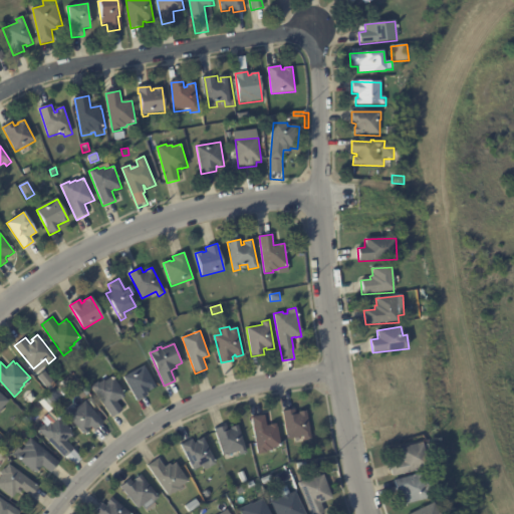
[(147,391),(149,395),(137,401),(123,376),(145,364),(157,387),(151,391),(150,390),(147,391)]
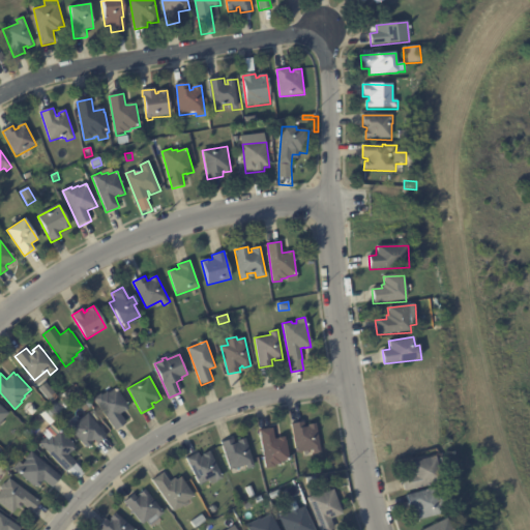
[(43,394),(38,388),(46,382),(55,393),(48,400),(43,394)]
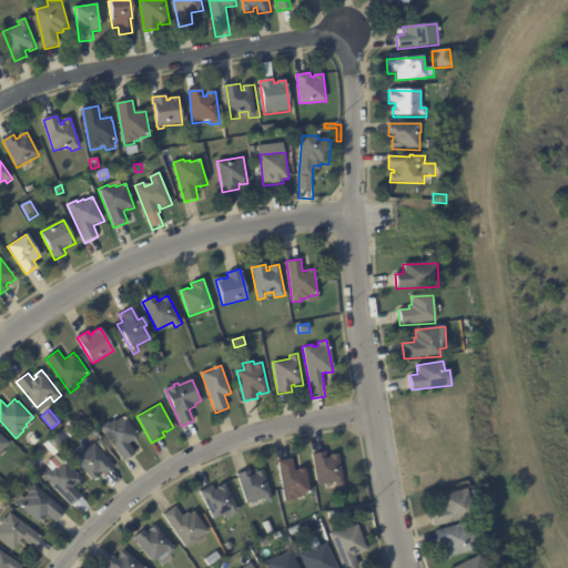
[(135,439),(130,443),(137,453),(123,462),(101,427),(109,422),(110,423),(115,419),(117,421),(125,415),(140,437),(135,439)]
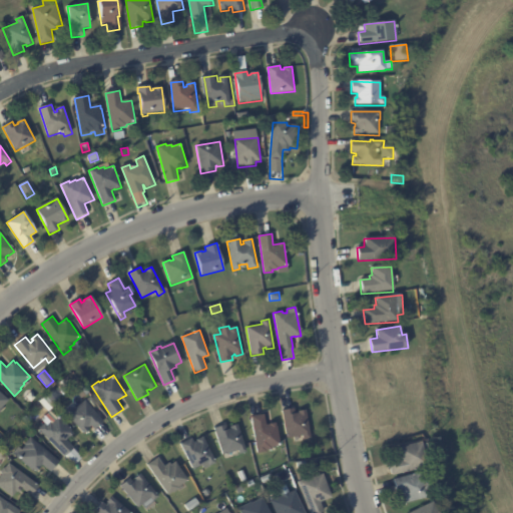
[(74,387),(70,381),(77,376),(82,383),(74,388),(74,387)]
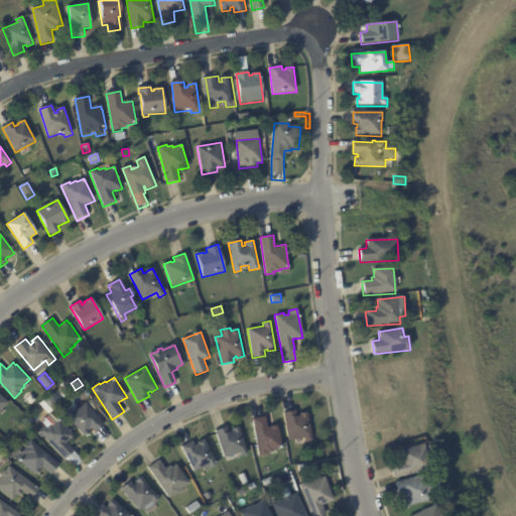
[(55,393),(60,399),(53,405),(45,396),(49,393),(52,390),(55,393)]
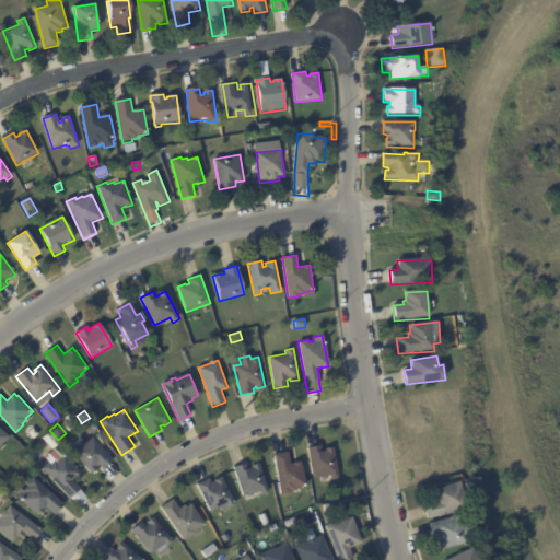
[(6,442),(1,446),(2,447),(0,450),(0,428),(10,436),(6,442)]
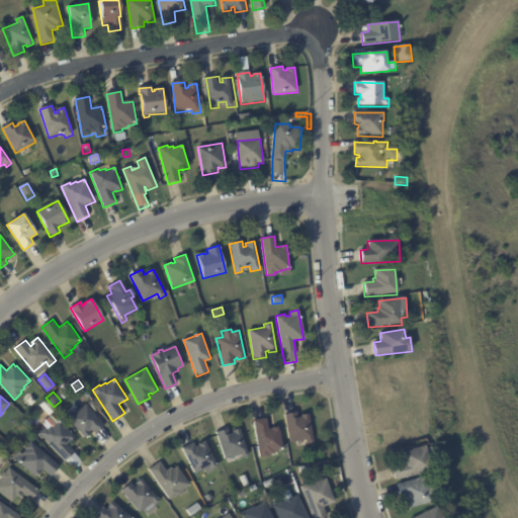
[(92,400),(97,406),(93,409),(88,403),(92,400)]
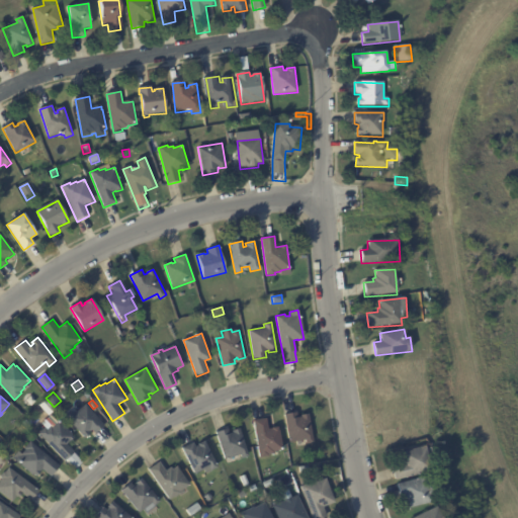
[(103,428),(94,434),(91,430),(88,433),(89,434),(83,439),(64,417),(70,412),(73,415),(86,405),(104,426),(103,428)]
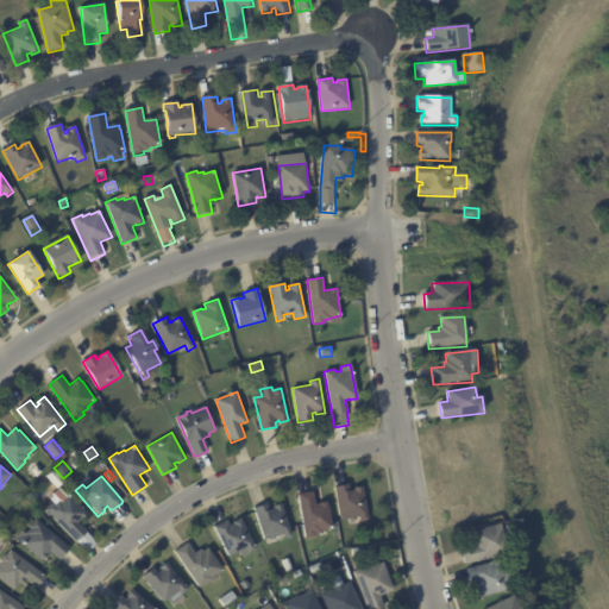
[(360,522),(359,522),(358,518),(340,521),(334,487),(349,484),(350,490),(355,489),(353,488),(363,487),(369,521),(360,522)]
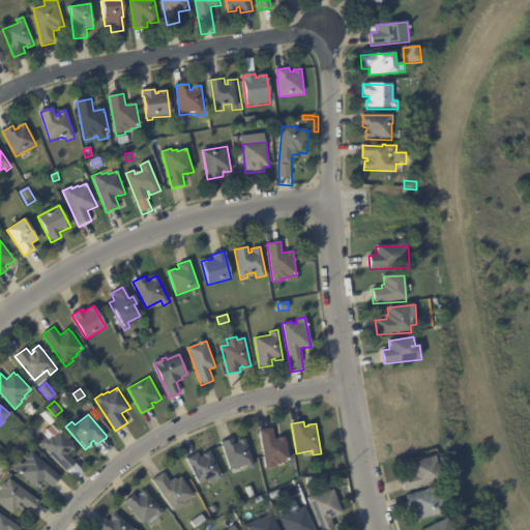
[(75,450),(68,454),(76,463),(76,464),(85,473),(76,482),(40,443),(46,438),(42,434),(52,425),(58,433),(61,430),(77,447),(75,450)]
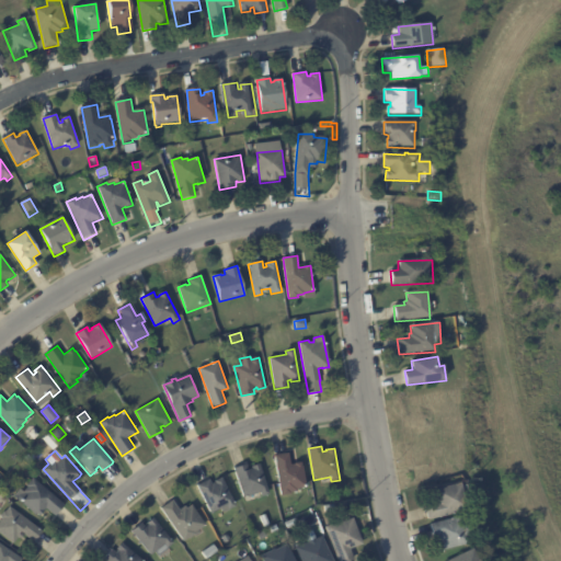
[(31,451),(36,458),(30,464),(24,457),(31,451)]
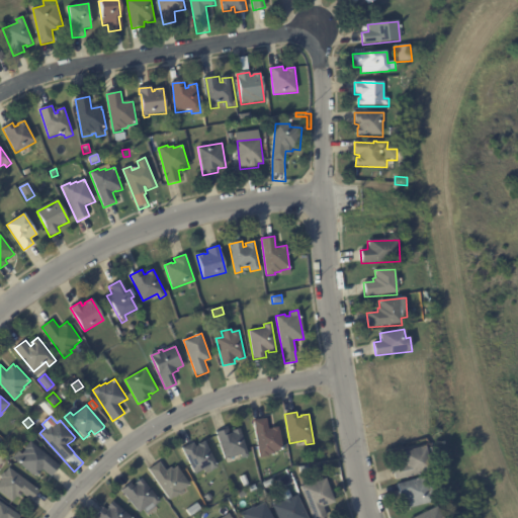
[(273,428),(278,427),(282,450),(273,452),(274,454),(268,455),(268,457),(260,458),(253,421),(266,419),(268,430),(272,429),(272,428),(273,428)]
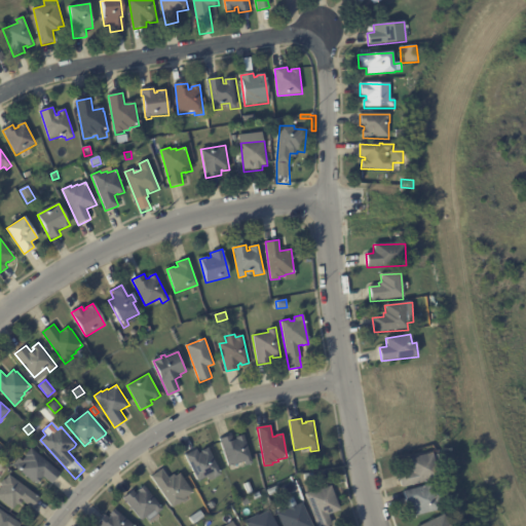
[(246,465),(243,461),(228,466),(219,440),(231,436),(233,441),(235,440),(235,438),(243,435),(253,463),(246,466),(246,465)]
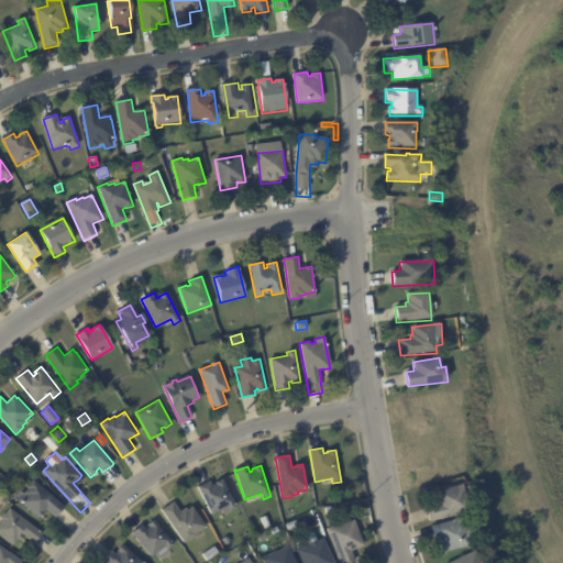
[(230,510),(228,507),(212,515),(197,487),(210,481),(213,486),(216,485),(214,483),(222,478),(238,508),(230,511),(230,510)]
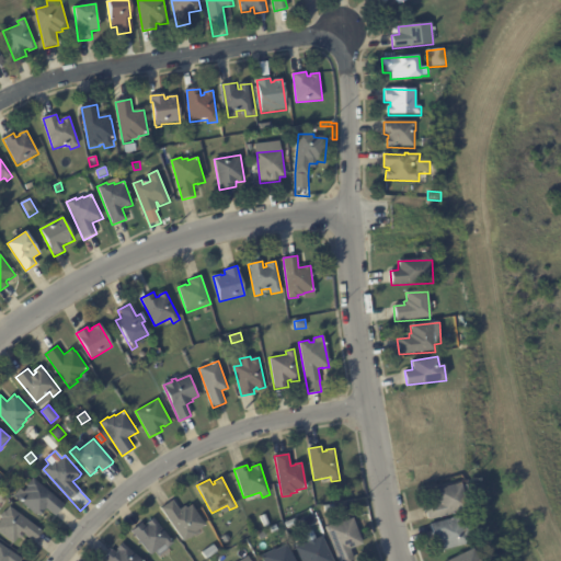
[(46,488),(66,504),(56,515),(47,508),(41,516),(37,514),(36,515),(14,496),(21,488),(24,491),(29,487),(26,485),(33,478),(46,488)]
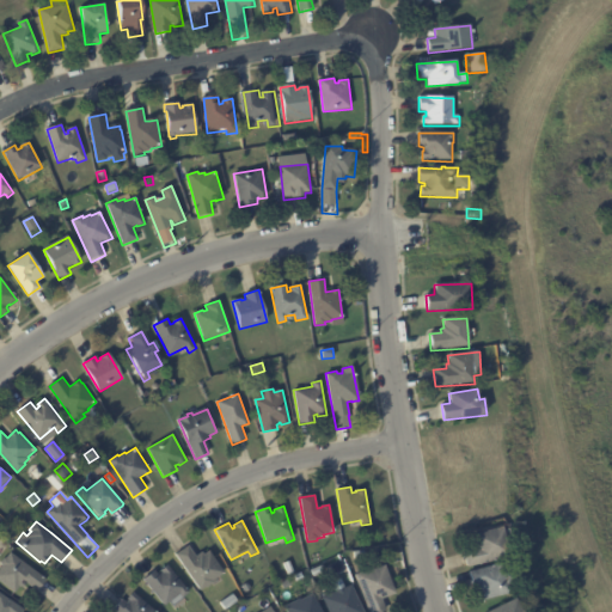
[(497,531),(500,543),(503,543),(507,555),(464,567),(459,551),(472,548),(467,534),(495,526),(497,531)]
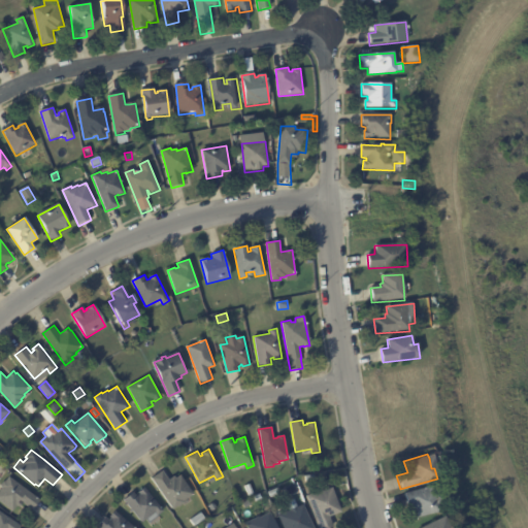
[(170,480),(174,476),(176,479),(182,475),(194,494),(184,500),(185,502),(173,509),(152,477),(163,470),(169,480),(170,480)]
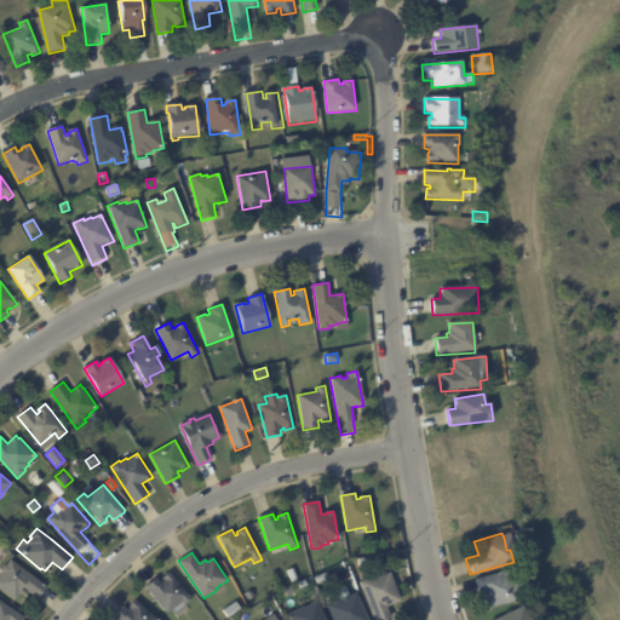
[(45,589),(38,598),(27,591),(23,596),(21,593),(15,601),(0,589),(0,574),(1,573),(1,569),(5,566),(7,566),(11,560),(47,586),(45,589)]
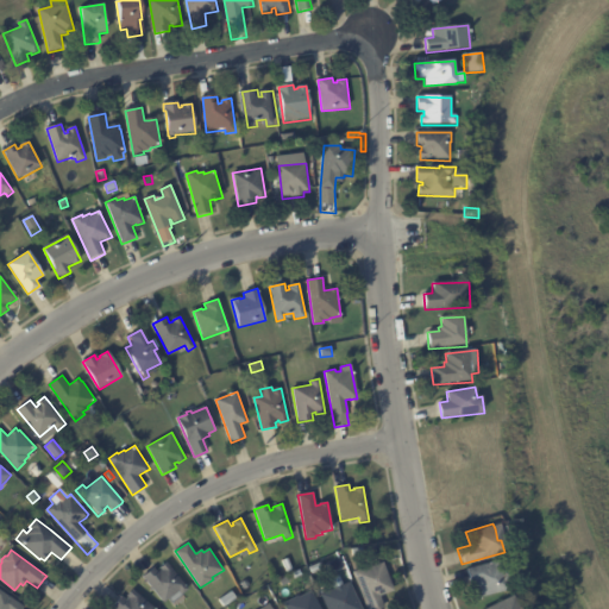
[(325,560),(333,557),(337,566),(330,570),(325,560)]
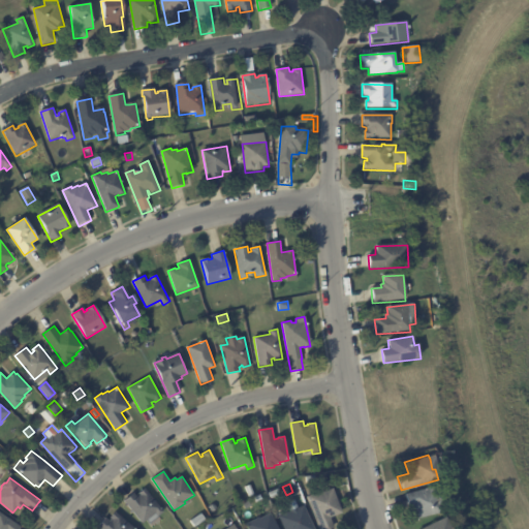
[(244,488),(249,485),(254,495),(249,497),(244,488)]
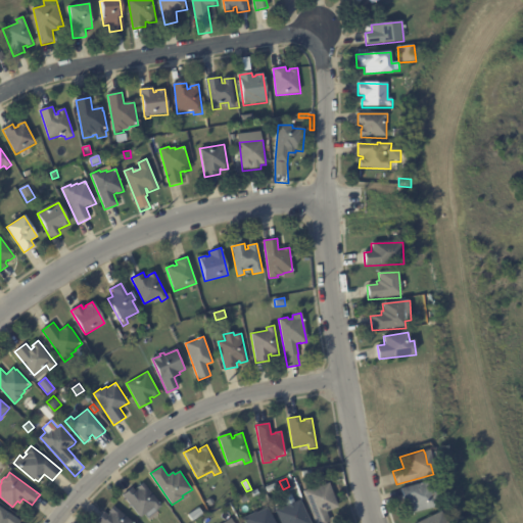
[(428,483),(430,491),(431,491),(435,506),(409,513),(406,501),(402,502),(398,488),(427,480),(428,483)]
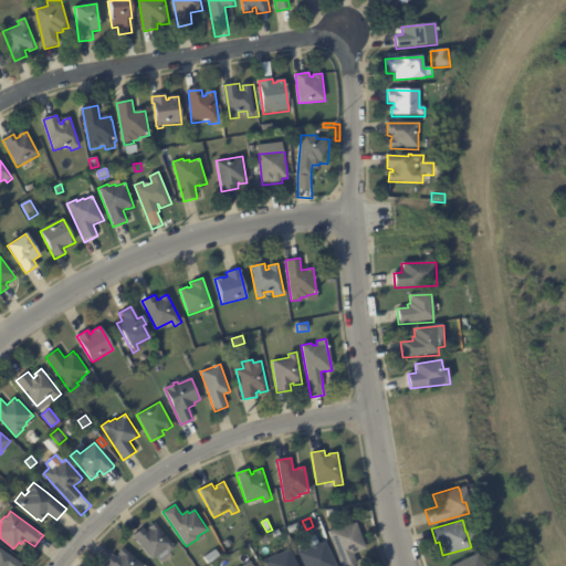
[(169,552),(166,548),(153,559),(132,535),(143,526),(146,531),(149,528),(148,527),(155,522),(176,547),(169,552)]
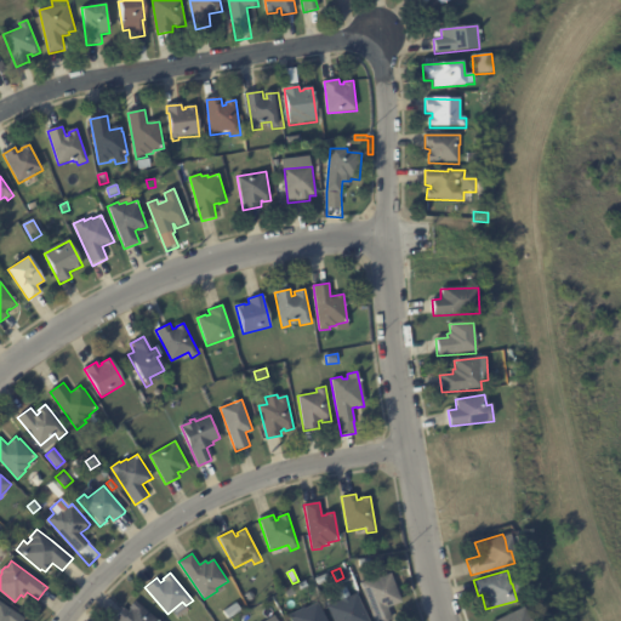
[(392,605),(389,607),(393,619),(386,620),(375,620),(362,582),(376,576),(377,579),(392,573),(403,602),(392,605)]
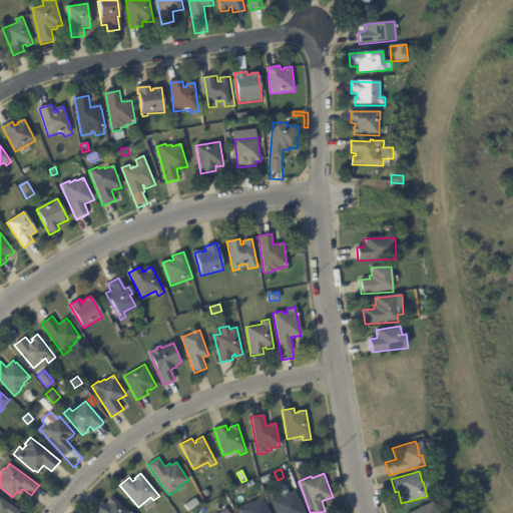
[(242,486),(251,481),(255,487),(244,492),(242,486)]
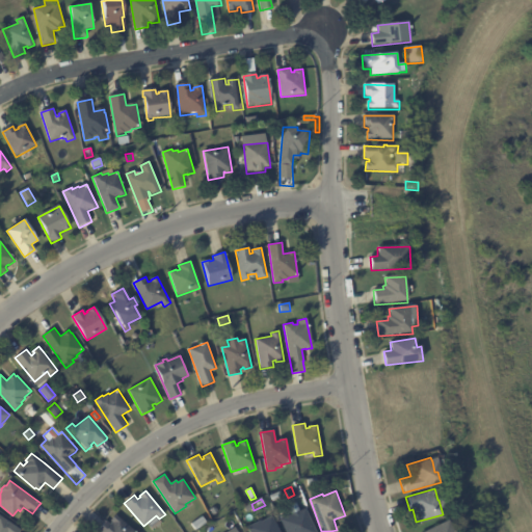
[(287,531),(278,513),(290,508),(293,513),(300,510),(306,508),(317,531),(287,531)]
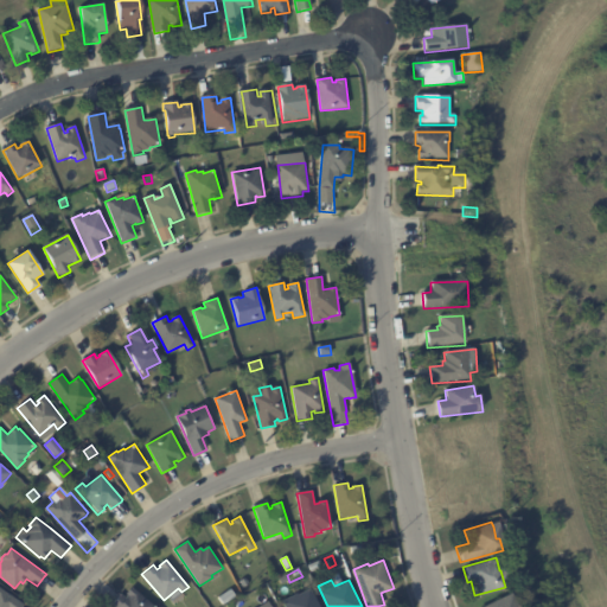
[(23,606),(21,606),(0,606),(0,587),(24,604),(23,606)]
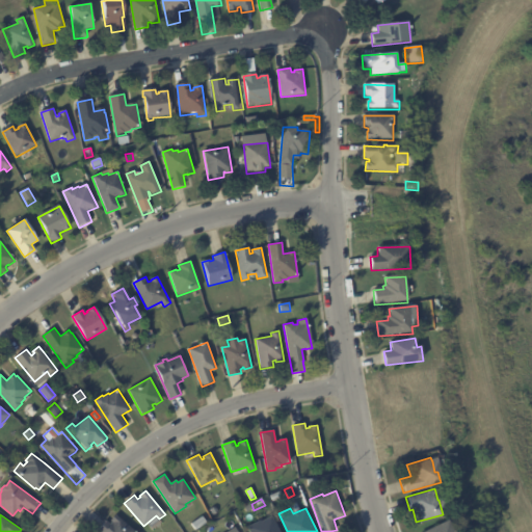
[(100,531),(99,531),(106,522),(111,525),(113,523),(111,521),(116,514),(135,531),(100,531)]
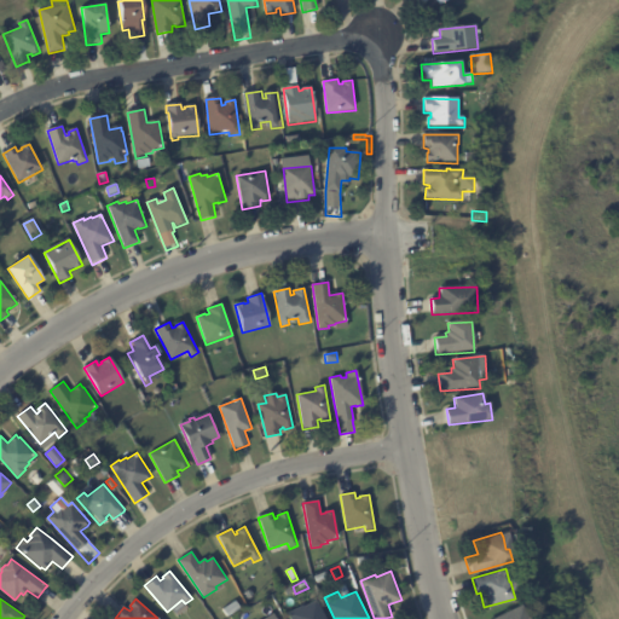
[(291,618),(289,613),(304,605),(305,607),(318,600),(328,618),(291,618)]
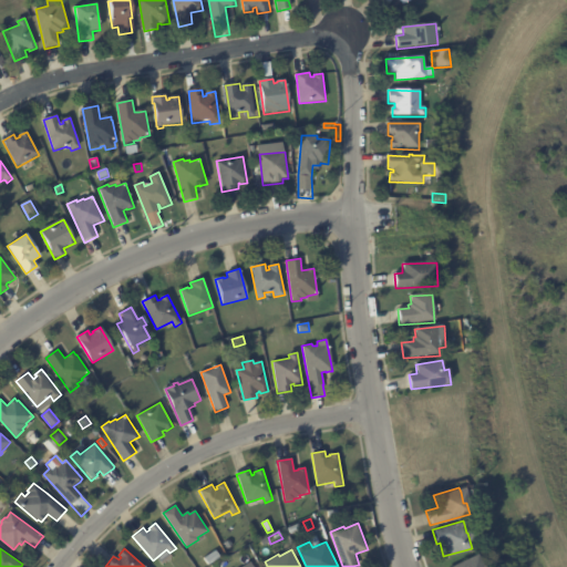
[(203,558),(214,550),(219,557),(207,565),(203,558)]
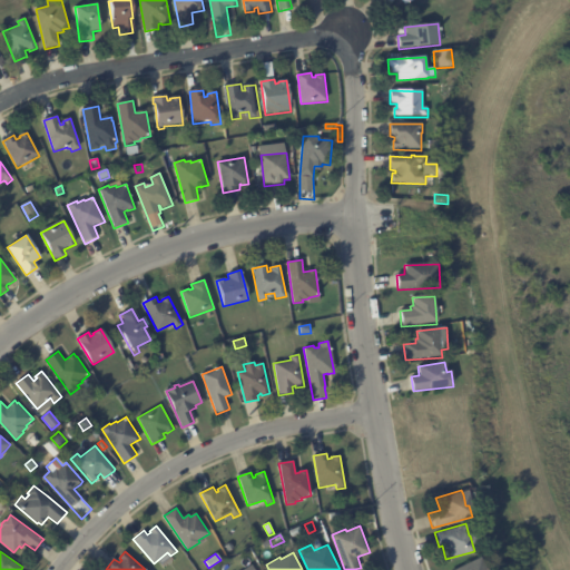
[(449,569),(475,557),(482,569),(449,569)]
